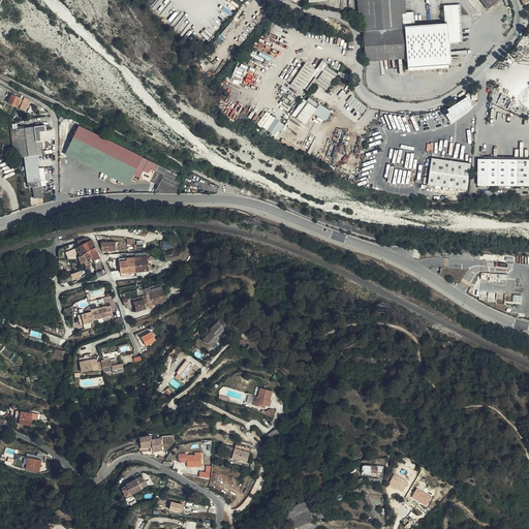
[(359,0),(362,32),(403,28),(402,14),(406,13),(406,12),(404,0),(359,0)]
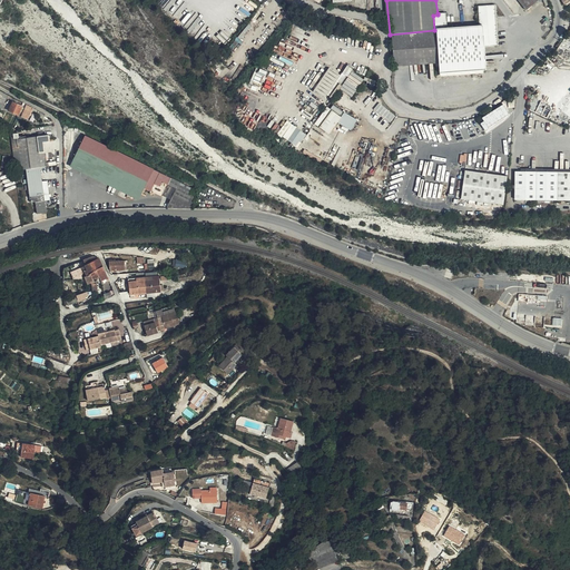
[(516,0),(526,11),(538,0),(516,0)]
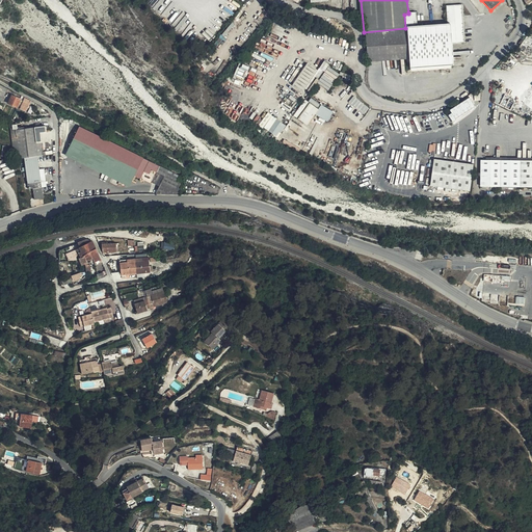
[(449,25),(451,45),(464,44),(463,4),(446,4),(447,25),(449,25)]
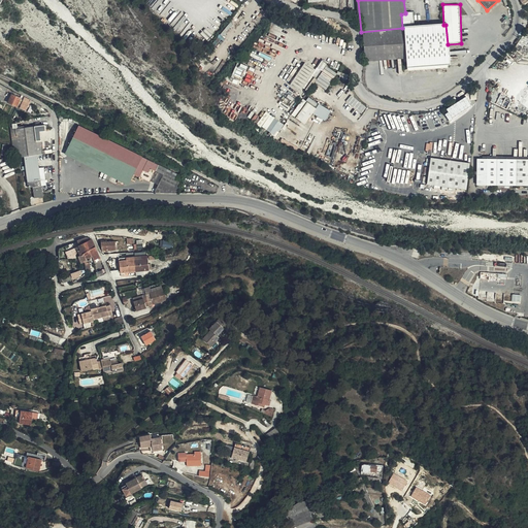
[(402,28),(414,27),(413,11),(405,12),(405,13),(401,14),(402,28)]
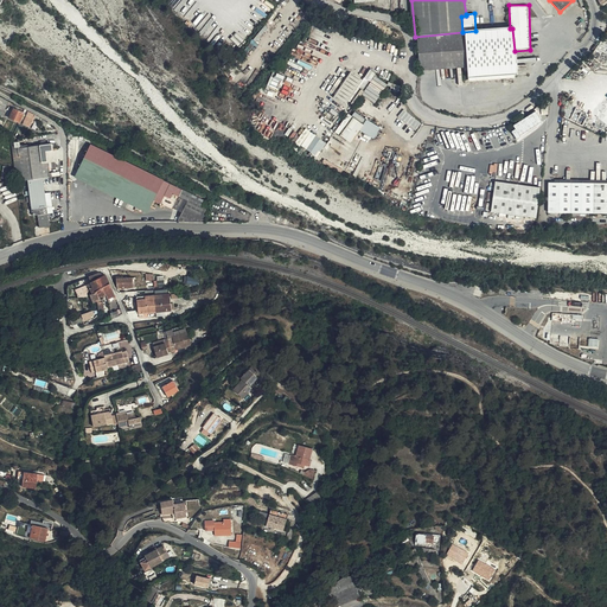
[(462,32),(465,68),(466,78),(516,75),(515,51),(512,29),(510,29),(475,31),(462,32)]
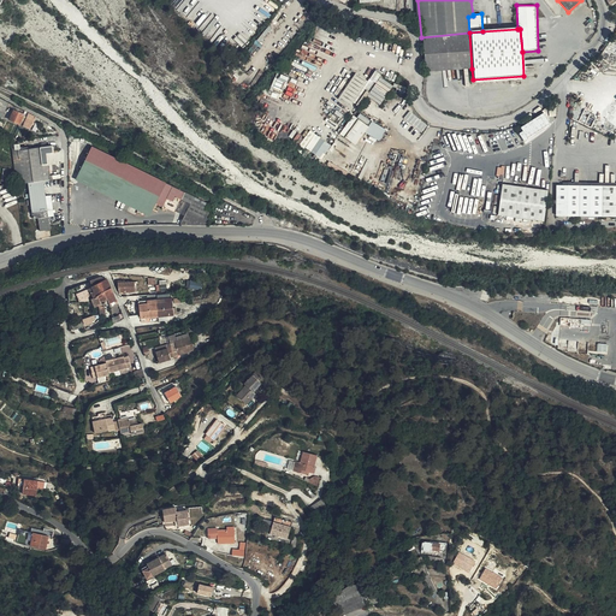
[(425,72),(472,69),(469,33),(421,37),(425,72)]
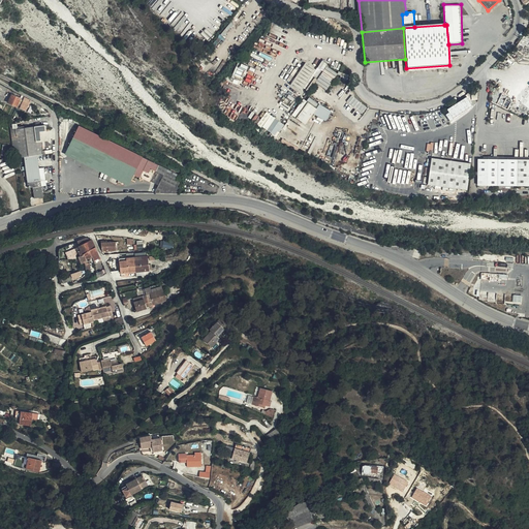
[(321,73),(327,66),(329,65),(322,61),(316,70),(321,73)]
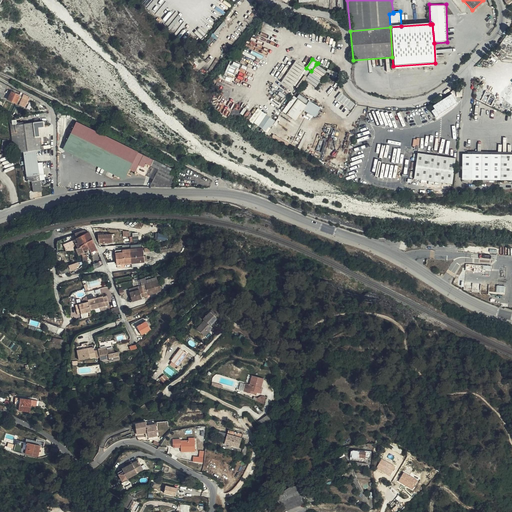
[(235,77),(239,63),(229,60),(225,75),(235,77)]
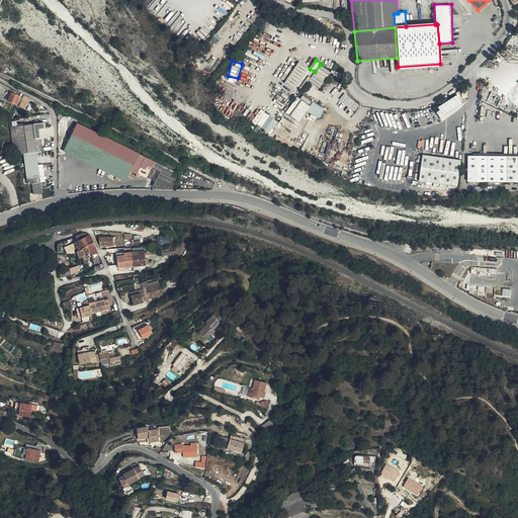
[(297,86),(310,69),(300,61),(284,83),(294,90),(297,86)]
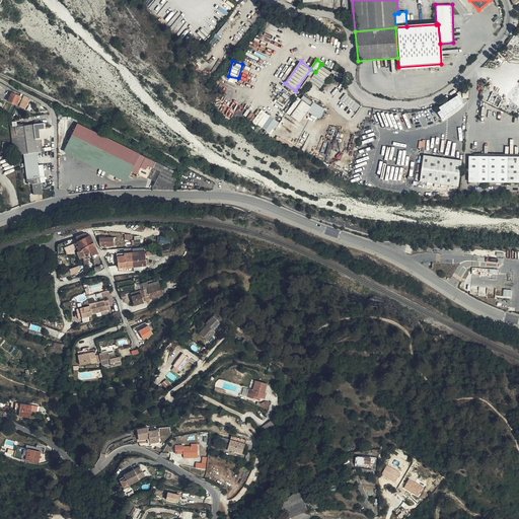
[(325,76),(329,72),(320,65),(315,72),(323,79),(325,76)]
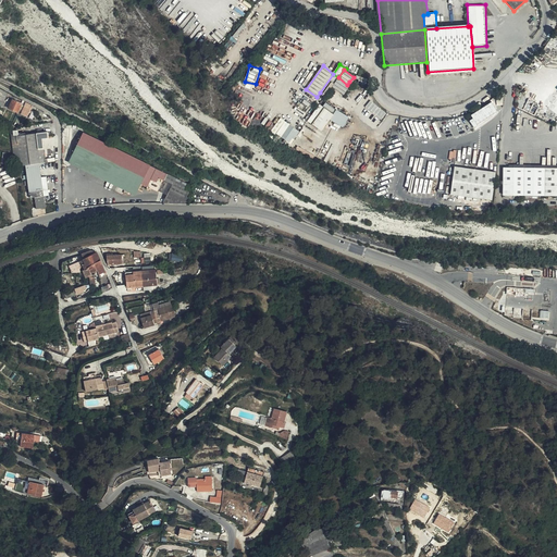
[(320,93),(325,97),(332,87),(338,77),(333,74),(320,93)]
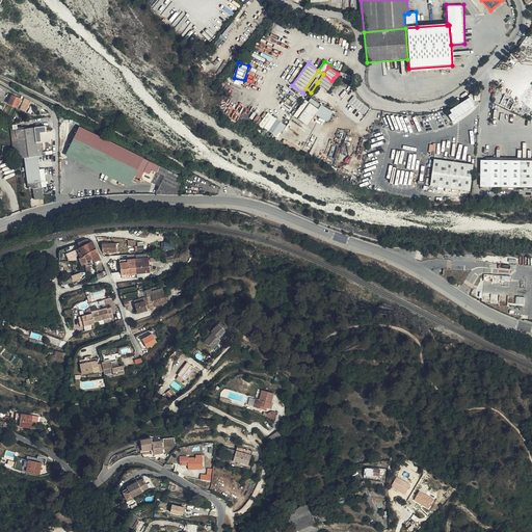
[(317,83),(325,89),(331,81),(323,74),(317,83)]
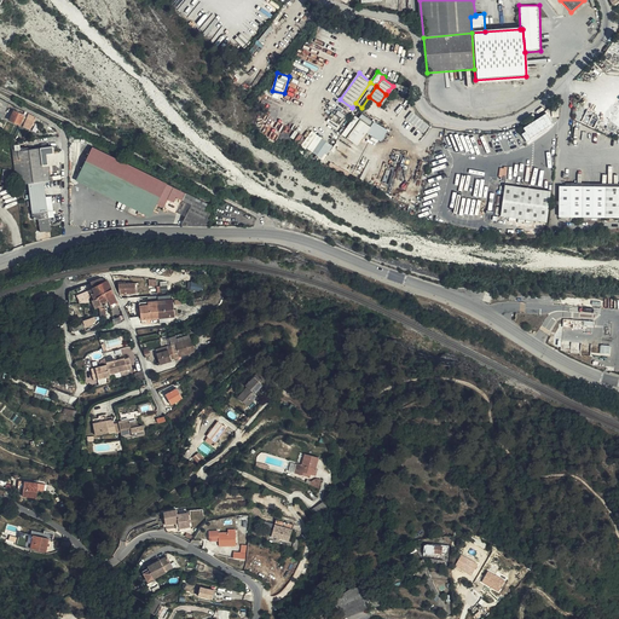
[(394,86),(393,86),(388,91),(386,94),(379,104),(380,105),(394,86)]
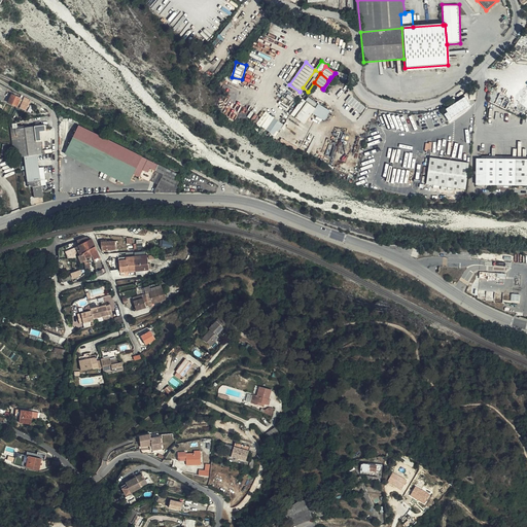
[(16,93),(13,91),(9,101),(16,105),(21,97),(22,95),(16,93)]
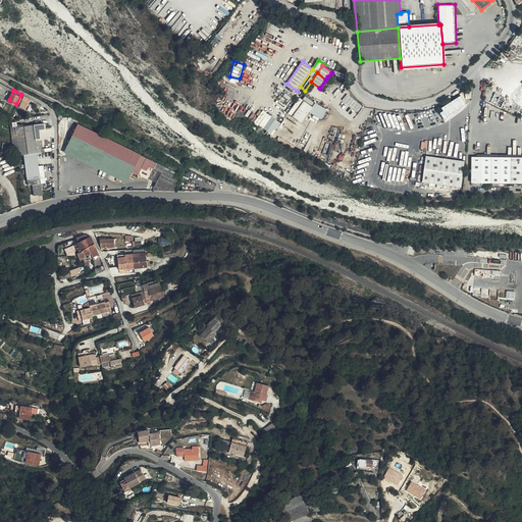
[(43,103),(21,94),(20,96),(24,98),(20,105),(27,108),(31,100),(37,103),(36,104),(42,106),(43,103)]
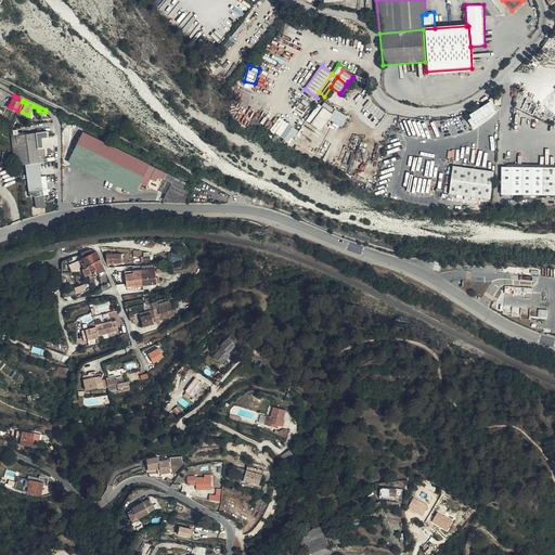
[(370,100),(364,105),(379,118),(385,113),(370,100)]
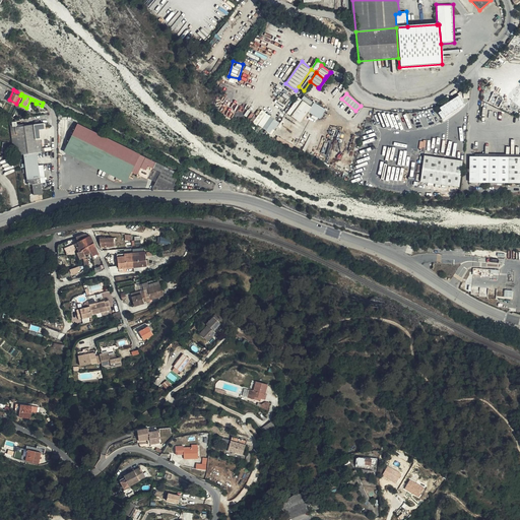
[(306,104),(309,100),(301,94),(298,99),(306,104)]
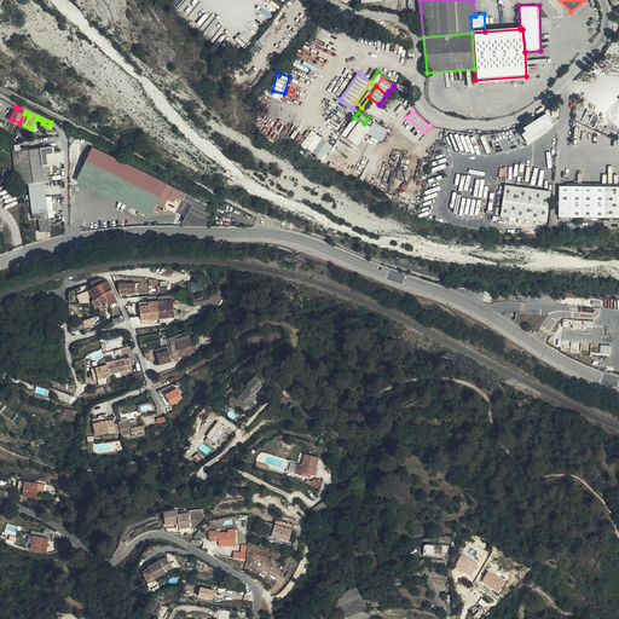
[(360,127),(364,123),(354,117),(352,121),(360,127)]
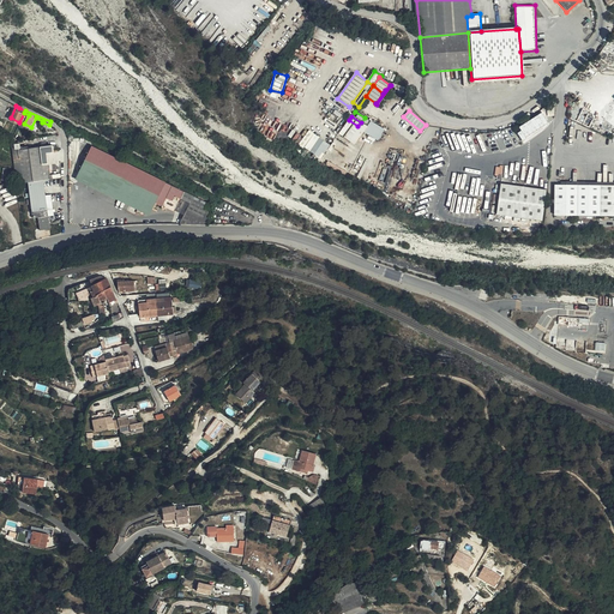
[(529,122),(534,131),(542,125),(540,121),(537,122),(535,119),(529,122)]
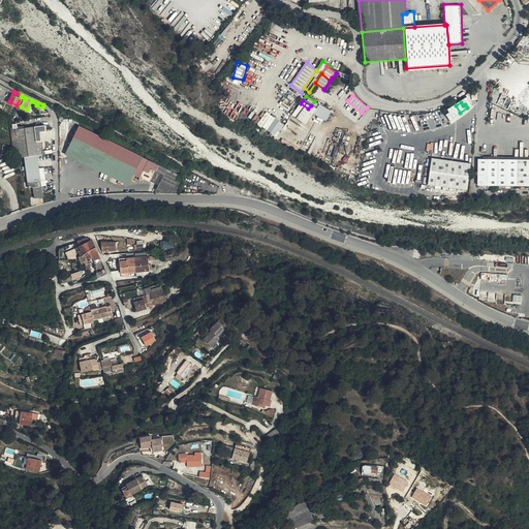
[(292,116),(300,121),(302,118),(305,114),(308,109),(301,103),(292,116)]
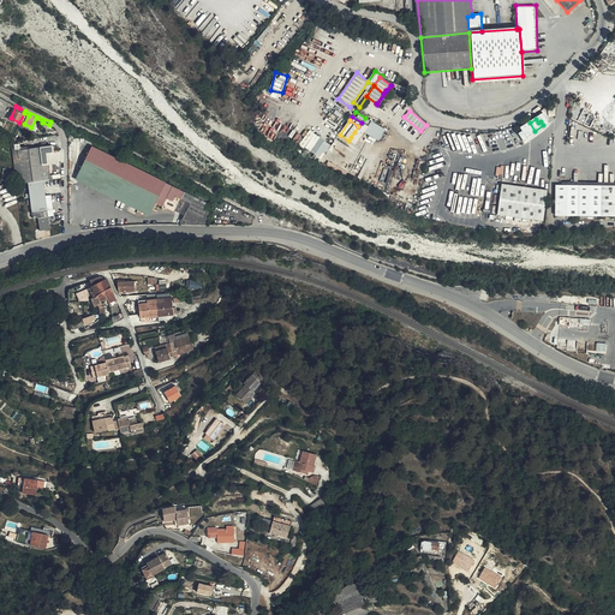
[(354,132),(360,138),(368,127),(362,123),(358,126),(354,132)]
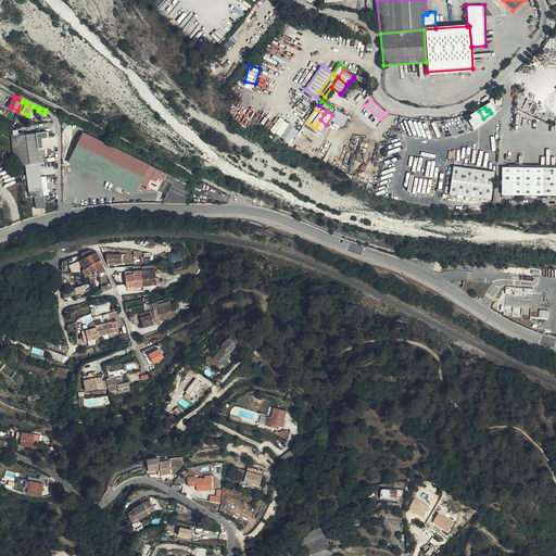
[(478,127),(487,122),(483,118),(479,111),(471,116),(478,127)]
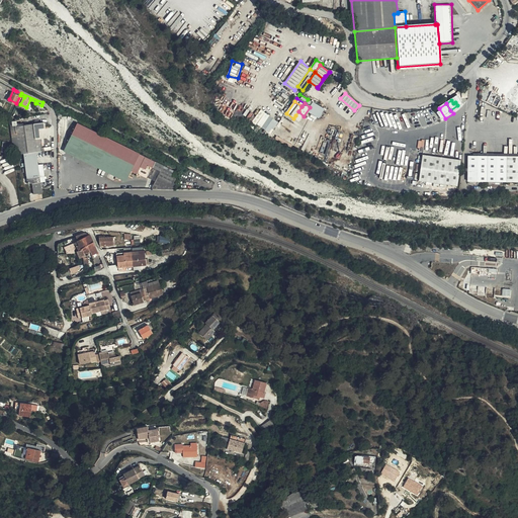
[(261,109),(253,121),(271,134),(279,121),(261,109)]
